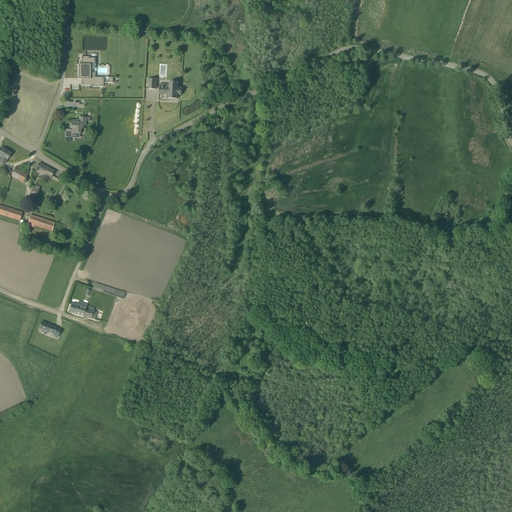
[(91,87),(102,87),(102,83),(102,77),(90,77),(91,63),(95,63),(95,58),(89,58),(89,57),(81,56),(81,64),(79,64),(78,69),(79,69),(79,78),(81,78),(88,78),(87,85),(91,85),(91,87)]
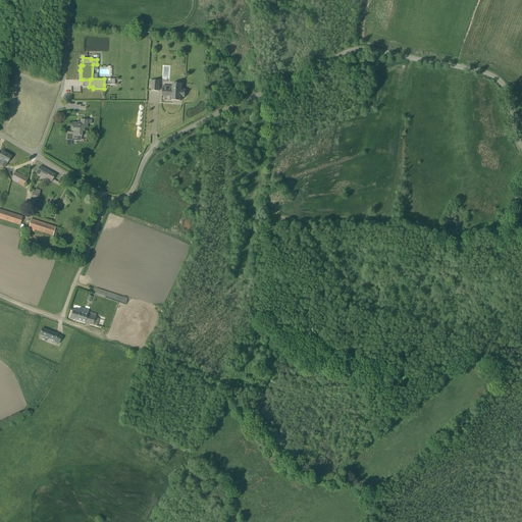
[(159,91),(159,85),(157,85),(157,81),(150,81),(150,86),(152,86),(151,91),(159,91)]
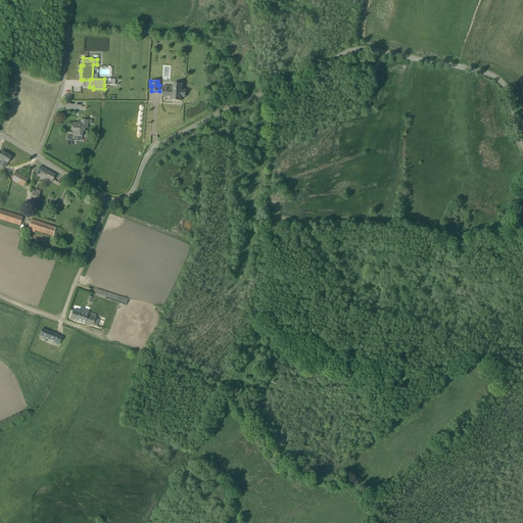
[(172,100),(175,101),(181,101),(181,97),(185,97),(185,90),(182,90),(182,84),(173,84),(173,89),(162,89),(162,96),(173,96),(172,100)]
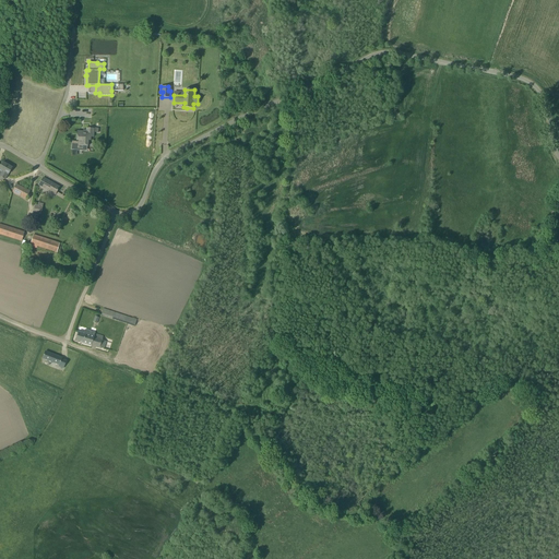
[(137,113),(120,113),(120,121),(137,121),(137,113)]
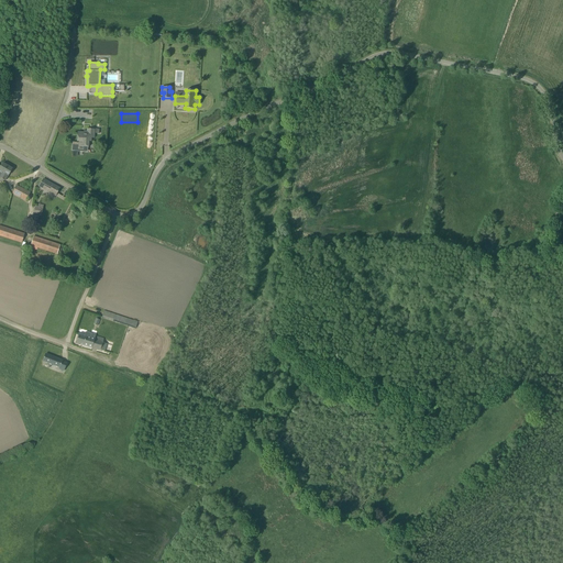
[(94,138),(95,133),(95,130),(87,129),(87,132),(84,131),(84,134),(81,134),(78,134),(78,133),(77,133),(77,143),(73,142),(72,151),(75,151),(79,151),(79,146),(88,147),(88,141),(90,141),(91,136),(94,138)]
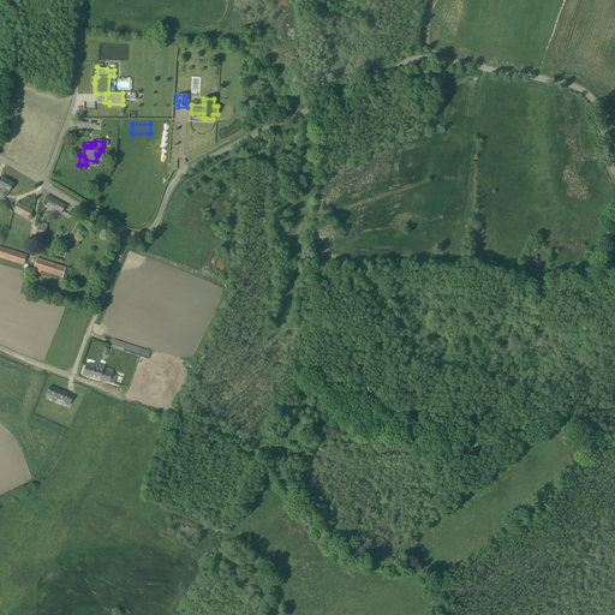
[(130,151),(125,155),(136,161),(137,160),(139,163),(149,157),(138,144),(137,145),(135,143),(127,149),(130,151)]
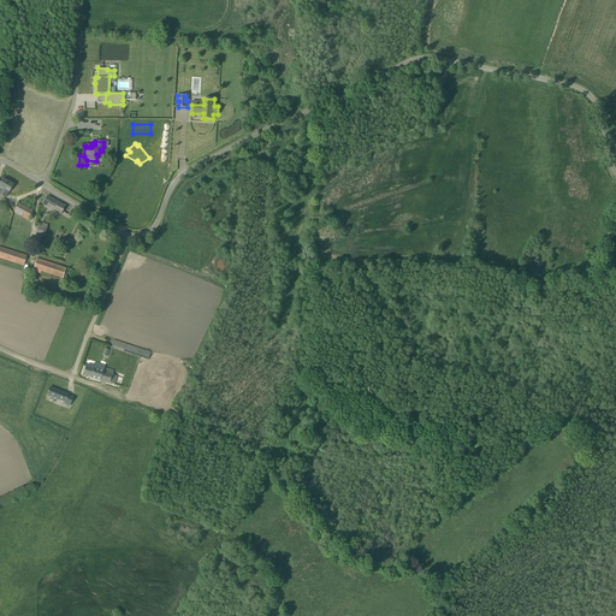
[(4,178),(0,184),(0,187),(3,189),(0,191),(0,194),(5,197),(9,193),(13,184),(4,178)]
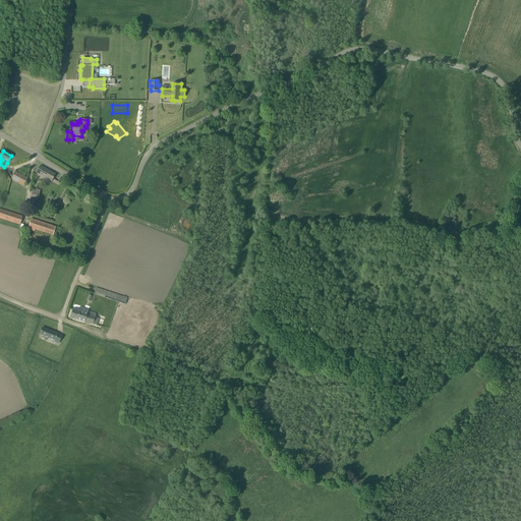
[(51,181),(55,174),(40,166),(36,173),(51,181)]
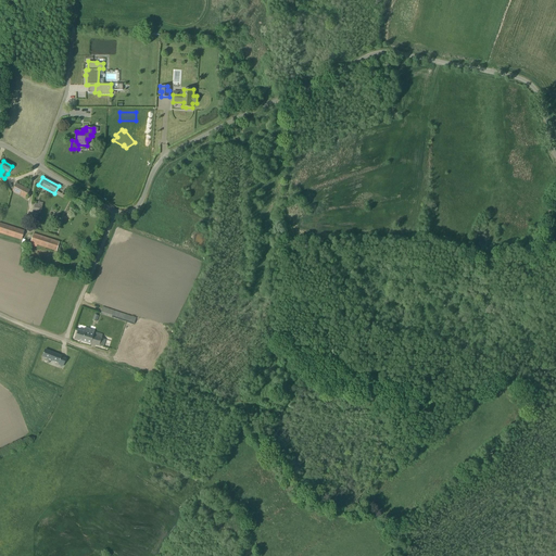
[(12,190),(26,198),(29,190),(16,184),(12,190)]
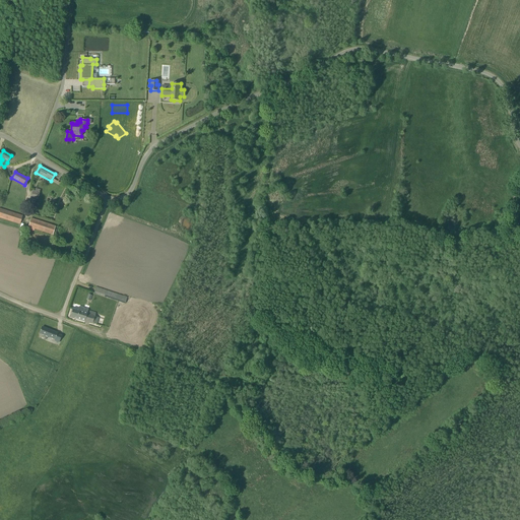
[(36,188),(35,192),(33,191),(31,197),(38,199),(39,193),(40,189),(36,188)]
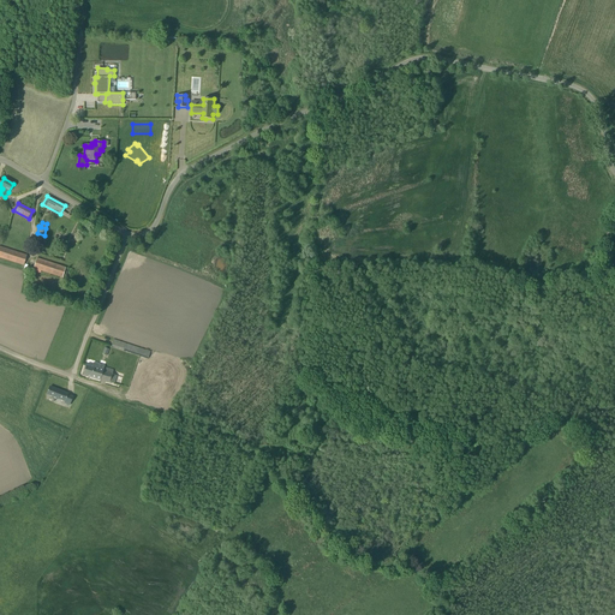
[(0,246),(0,257),(24,266),(27,256),(0,246)]
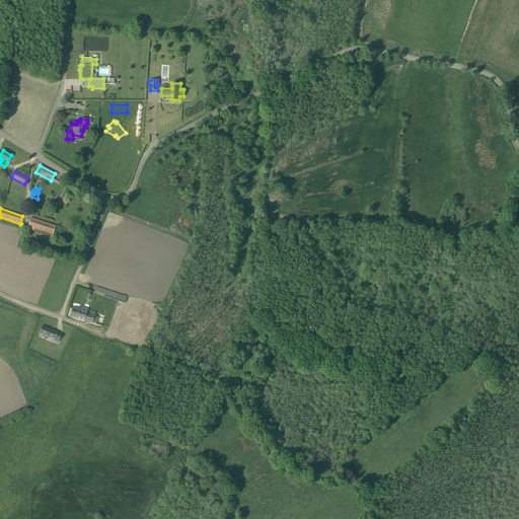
[(32,230),(32,228),(53,234),(55,226),(30,218),(28,226),(27,228),(32,230)]
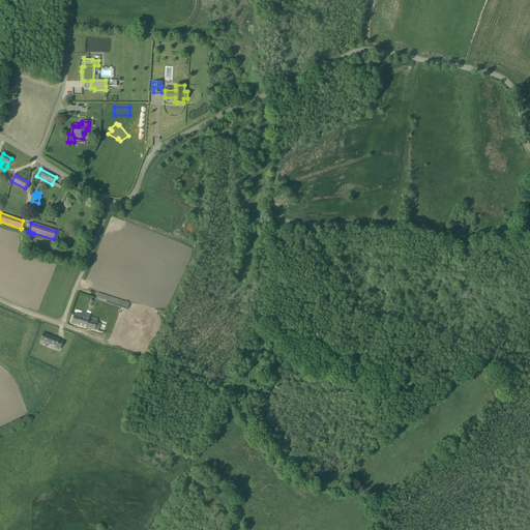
[(96,299),(127,310),(129,303),(98,292),(96,299)]
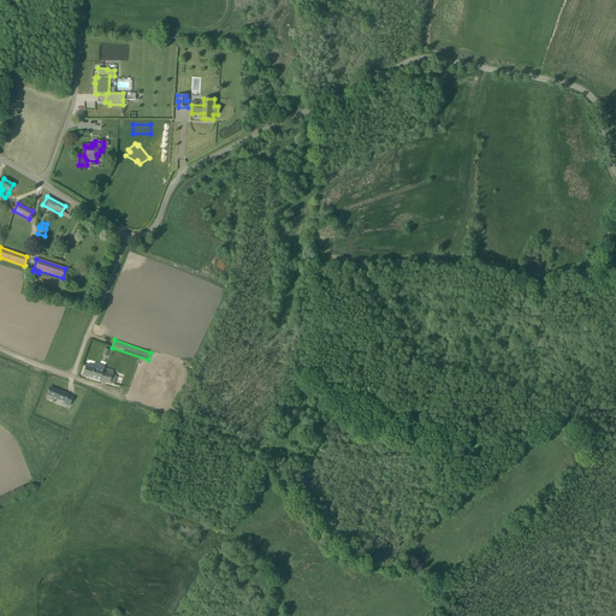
[(93,367),(86,366),(83,375),(114,384),(117,377),(112,374),(113,371),(104,368),(105,367),(94,363),(93,367)]
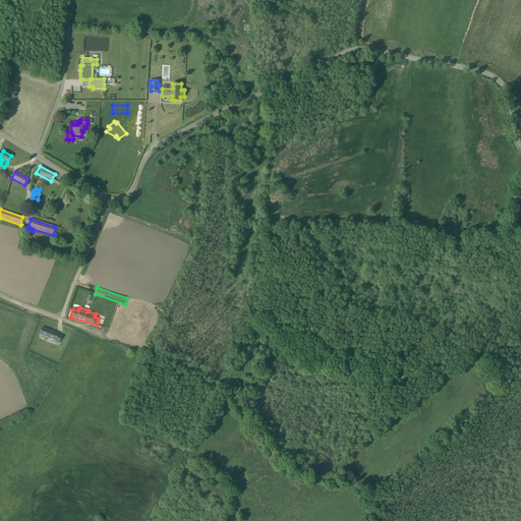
[(58,334),(47,330),(42,328),(40,334),(55,340),(54,341),(59,343),(61,337),(57,335),(58,334)]
